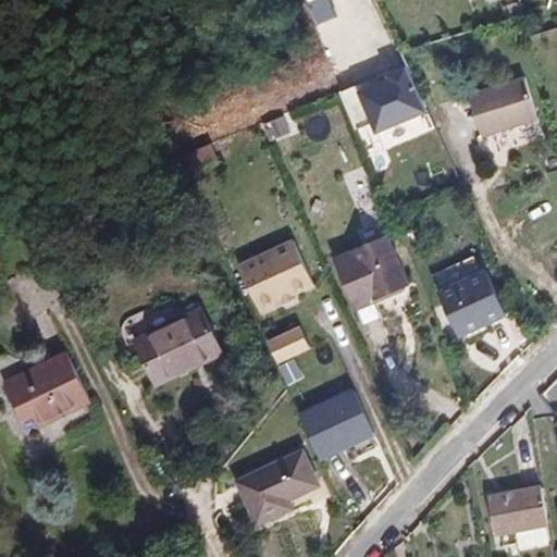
[(409,74),(363,91),(380,132),(424,114),(409,74)]
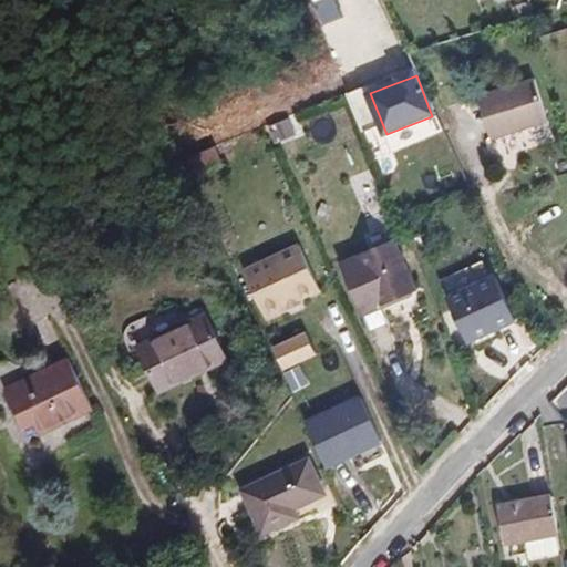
[(537,80),(480,98),(491,138),(549,121),(537,80)]
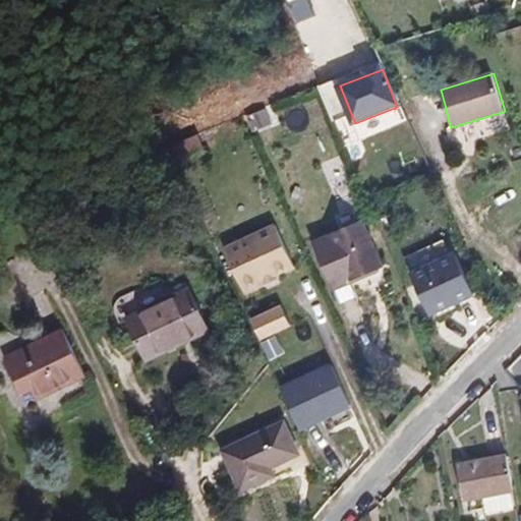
[(363,222),(315,242),(335,286),(383,267),(363,222)]
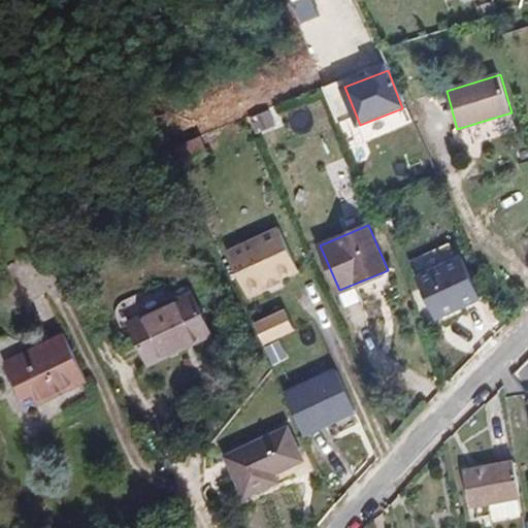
[(279,229),(227,252),(246,297),(299,274),(279,229)]
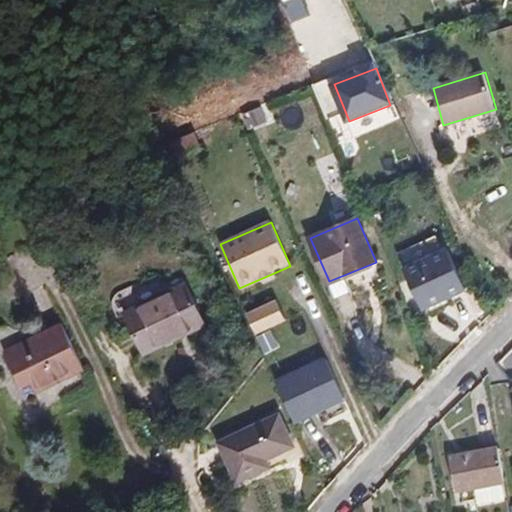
[(449,251),(408,270),(425,307),(466,289),(449,251)]
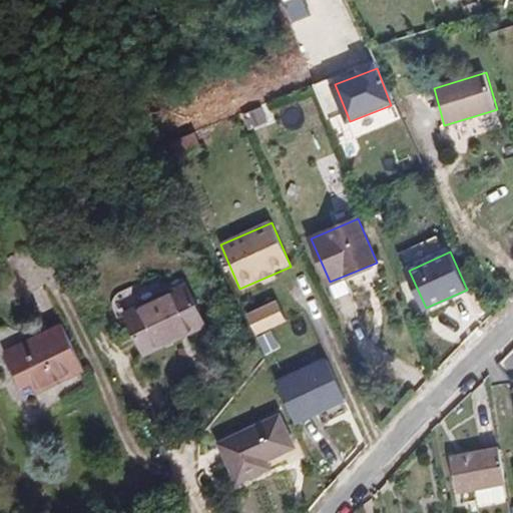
[(204,327),(185,285),(125,314),(144,355),(204,327)]
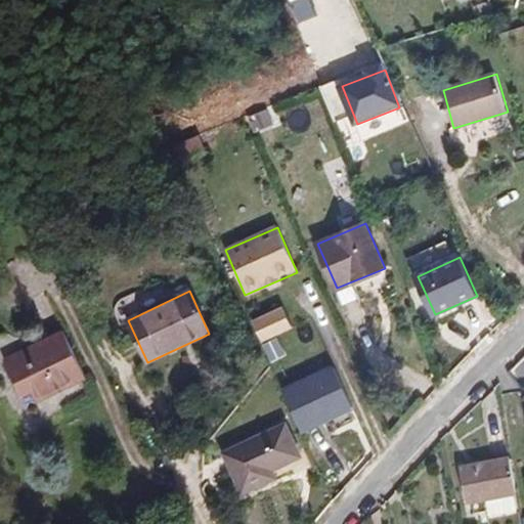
[(284,306),(252,320),(261,342),(294,328),(284,306)]
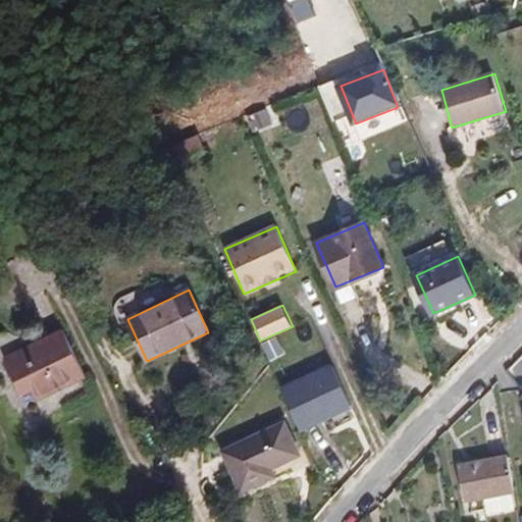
[(65,331),(6,359),(29,405),(87,377),(65,331)]
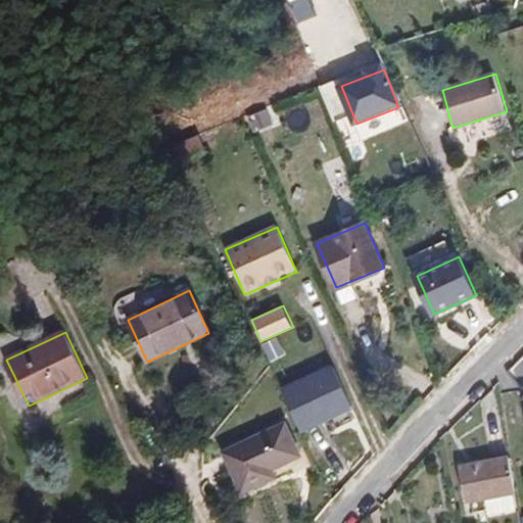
[(334,366),(283,391),(302,433),(353,409),(334,366)]
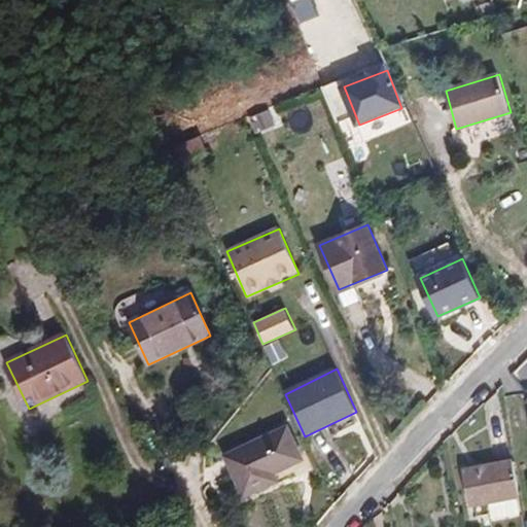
[(288,428),(227,458),(246,497),(279,482),(275,475),(303,460),(288,428)]
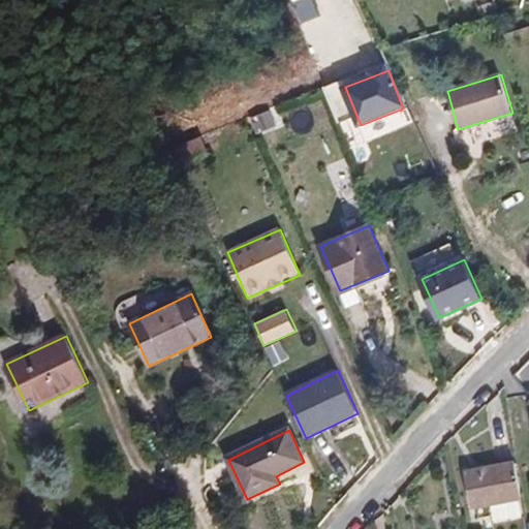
[(520,499),(512,462),(466,471),(473,508),(494,504),(520,499)]
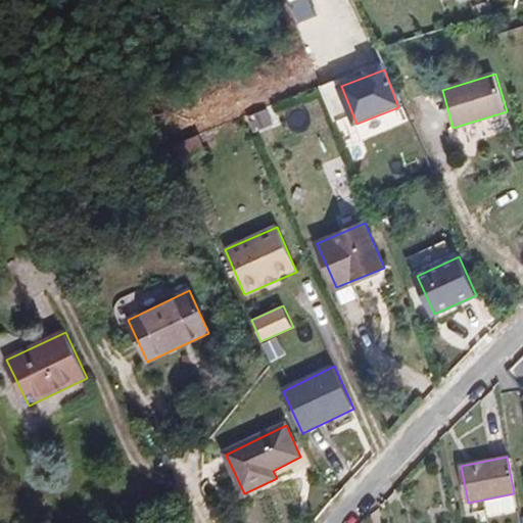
[(492,516),(517,512),(514,493),(488,498),(492,516)]
